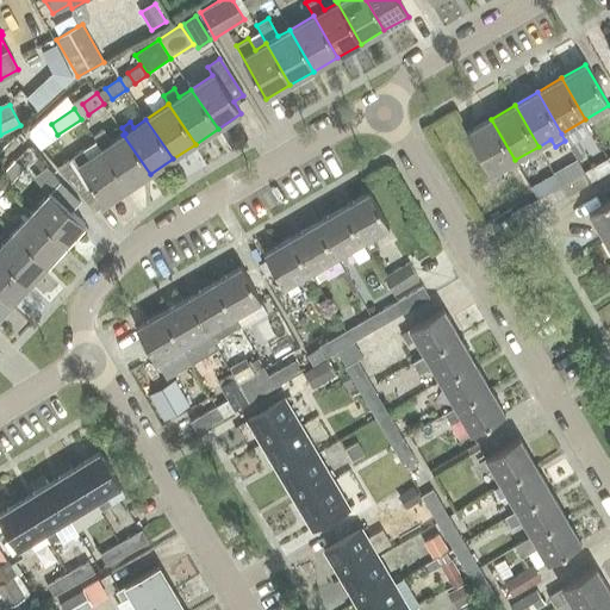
[(491,174),(515,160),(491,119),(467,134),(491,174)]
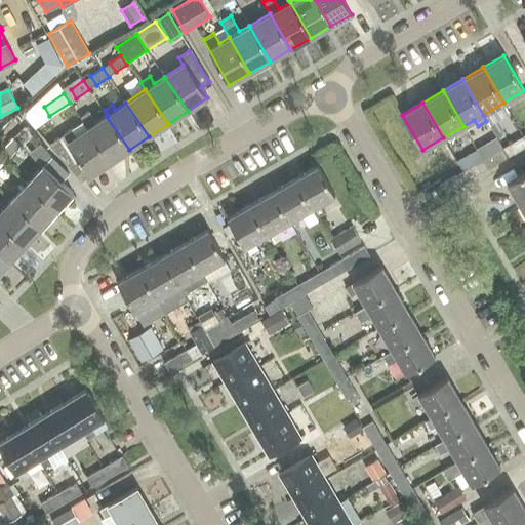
[(87,128),(86,128),(110,163),(129,150),(106,116),(95,123),(88,112),(80,117),(87,128)]
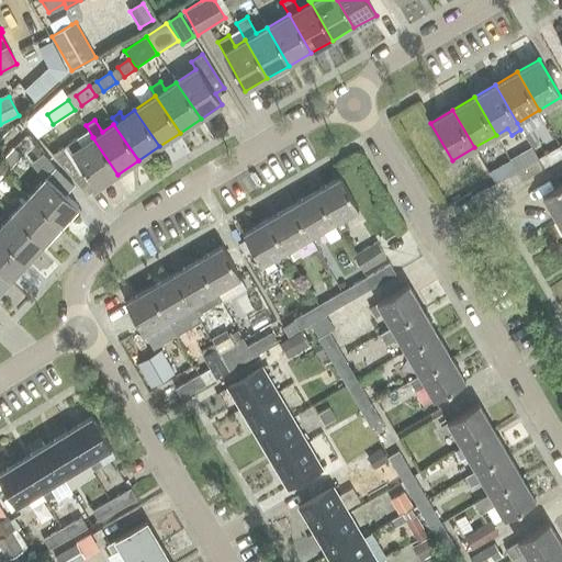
[(524,135),(531,148),(538,144),(530,132),(524,135)]
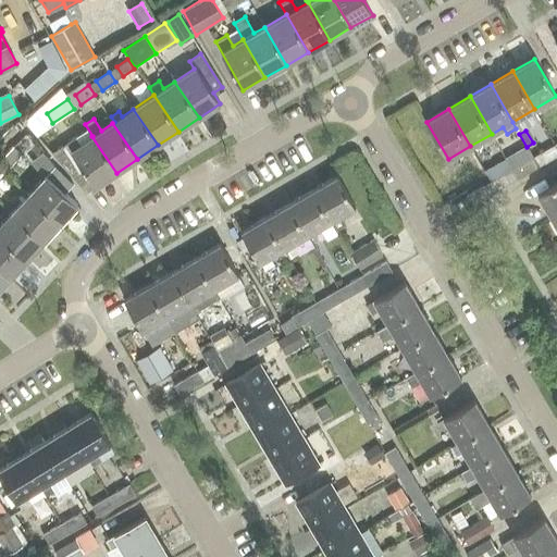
[(96,187),(116,173),(91,136),(81,144),(76,137),(52,153),(76,181),(87,174),(96,187)]
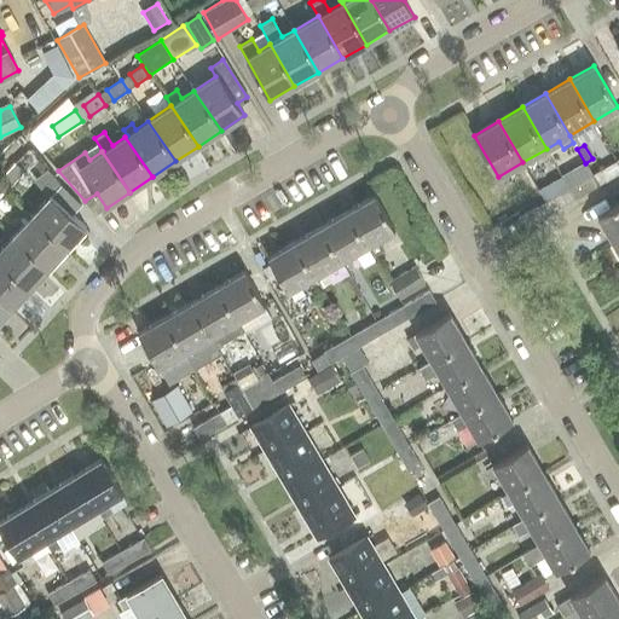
[(12,186),(24,172),(16,163),(3,178),(12,186)]
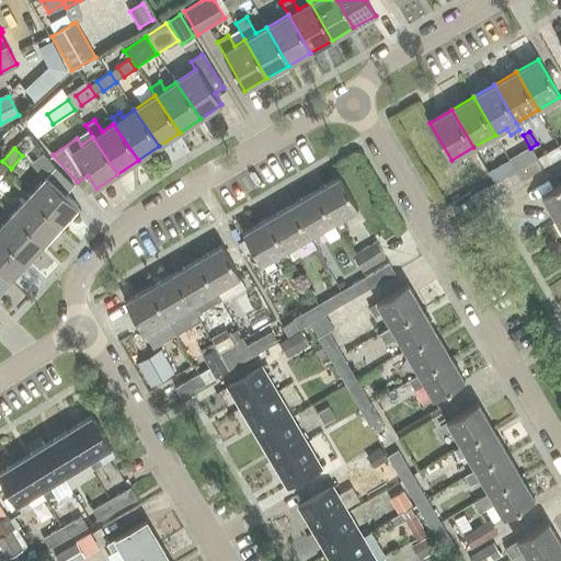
[(542,169),(557,160),(551,150),(537,159),(542,169)]
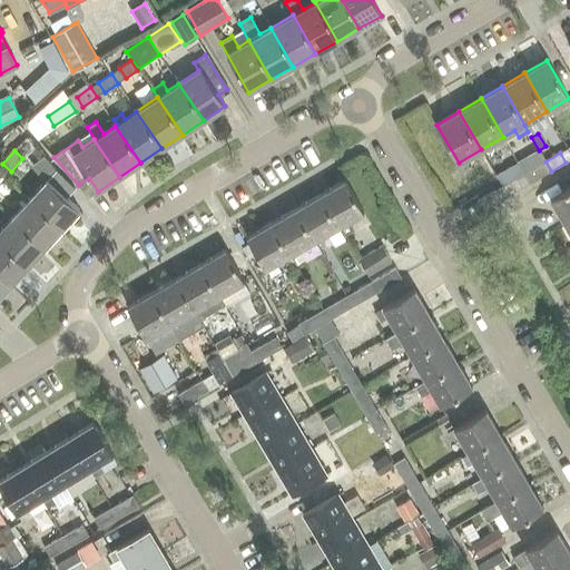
[(529,184),(544,175),(539,166),(524,174),(529,184)]
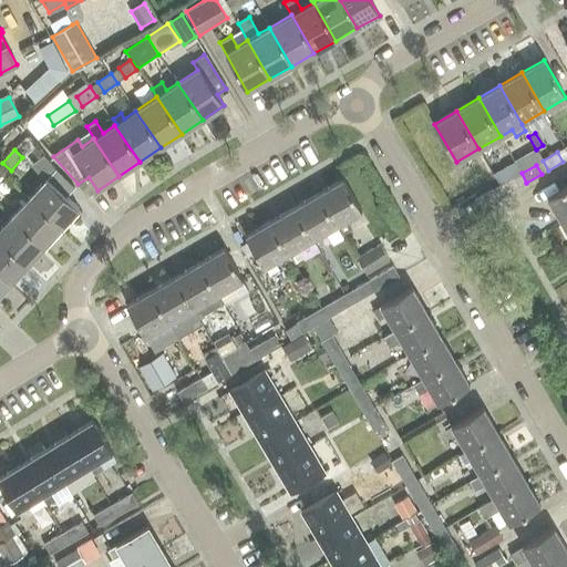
[(519,187),(514,177),(497,187),(503,196),(519,187)]
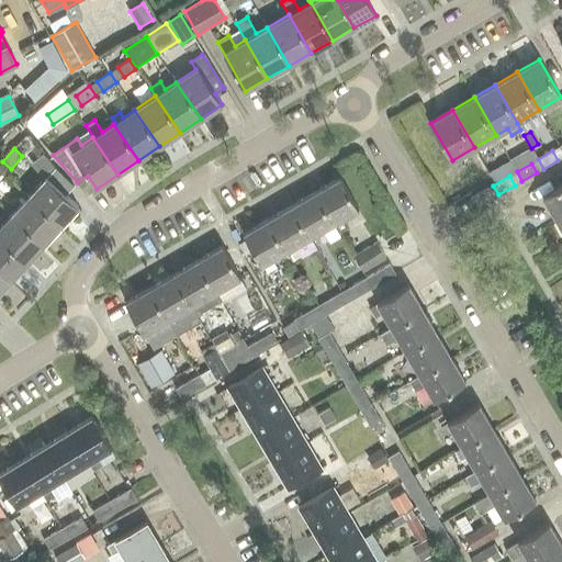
[(46,177),(29,197),(60,226),(78,206),(46,177)]
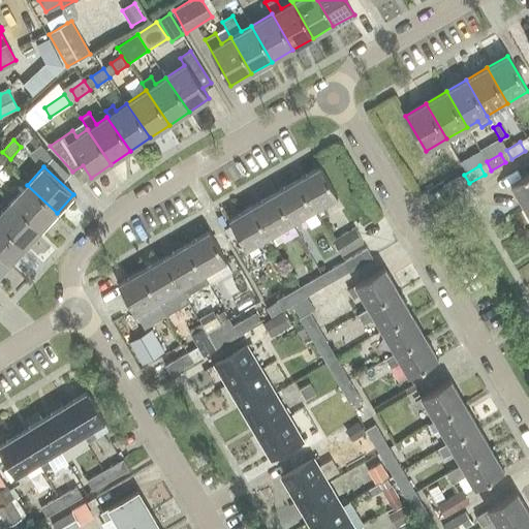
[(329,214),(323,205),(337,196),(320,166),(298,180),(314,210),(314,211),(319,220),(329,214)]
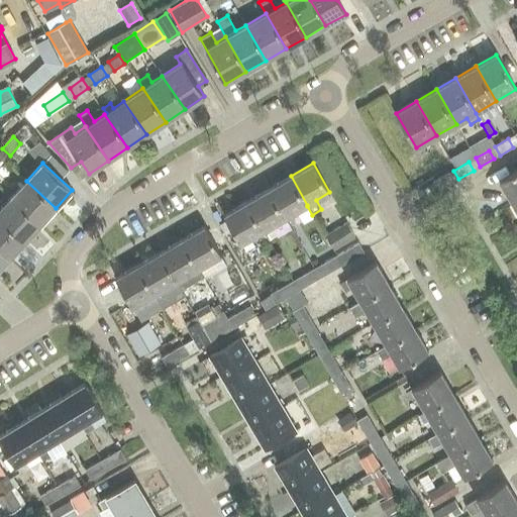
[(516,169),(499,181),(512,204),(516,200),(516,169)]
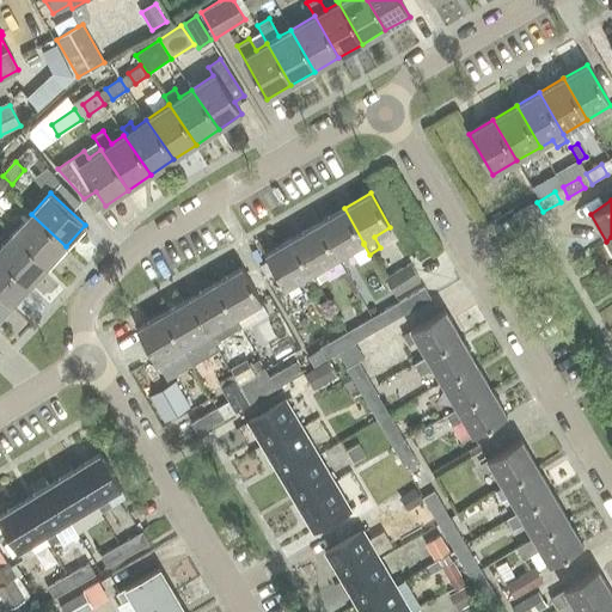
[(528,206),(515,214),(521,225),(534,216),(528,206)]
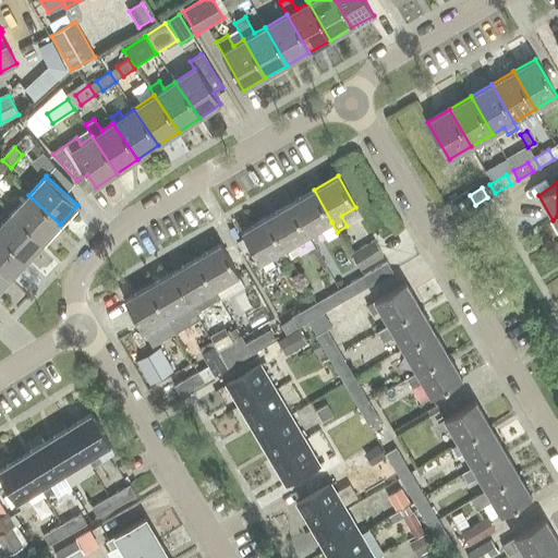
[(314,190),(290,204),(307,235),(331,222),(331,221),(314,190)]
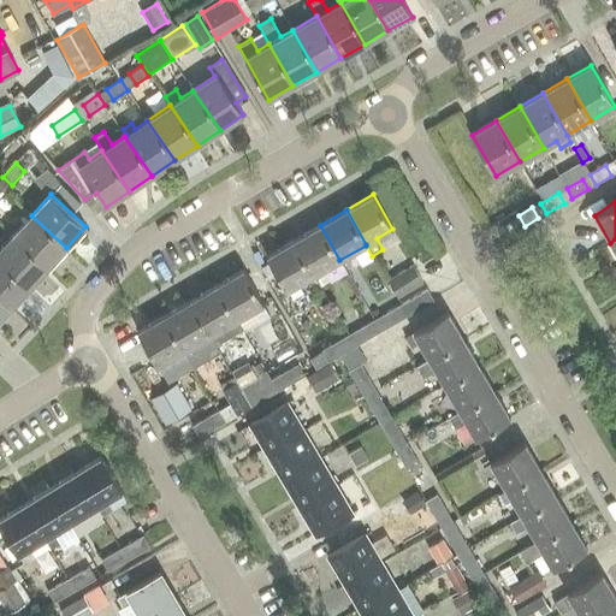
[(66,248),(31,215),(12,235),(48,268),(66,248)]
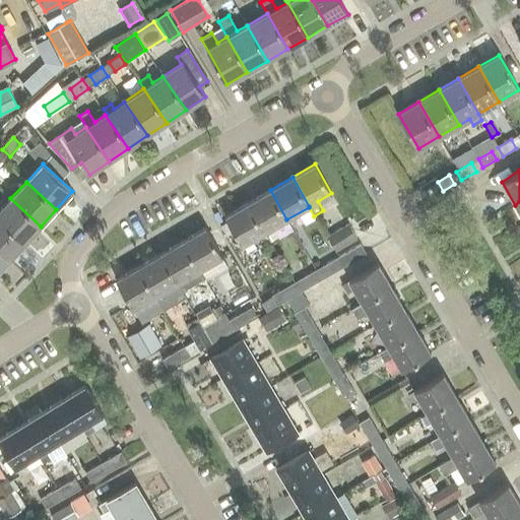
[(270,190),(247,203),(264,233),(271,246),(281,240),(276,232),(278,231),(275,225),(286,219),(270,190)]
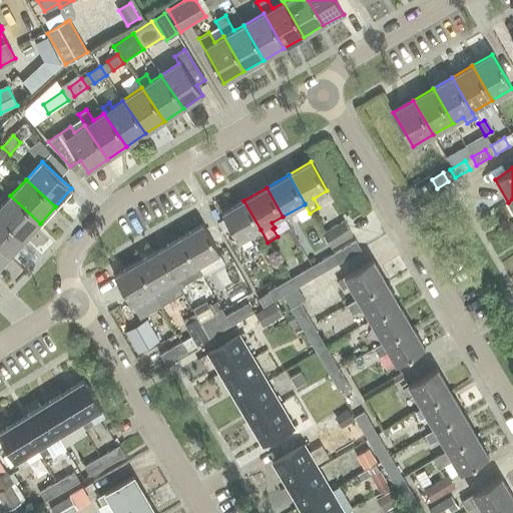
[(0,217),(24,239),(40,223),(10,195),(0,206),(0,217)]
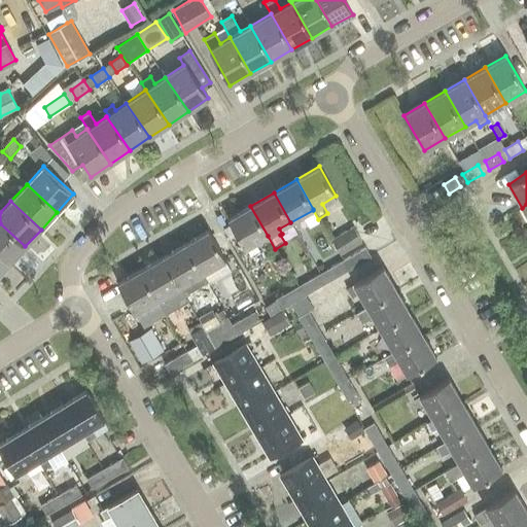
[(250,206),(227,219),(245,249),(268,236),(250,206)]
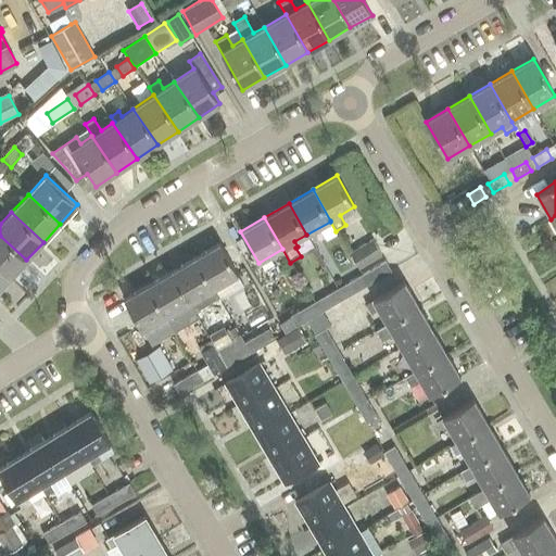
[(0,269),(10,278),(26,260),(0,236),(0,269)]
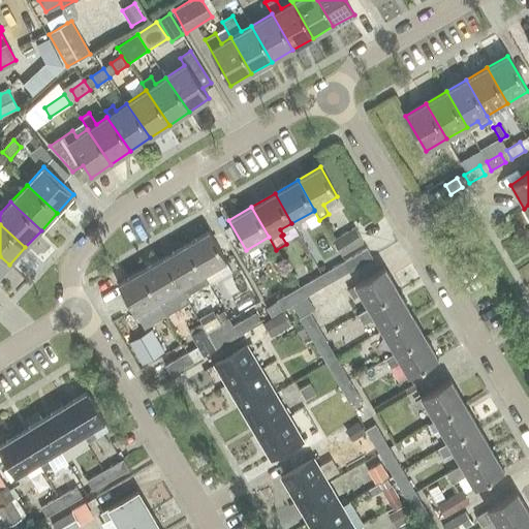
[(336,242),(343,254),(362,244),(354,230),(336,242)]
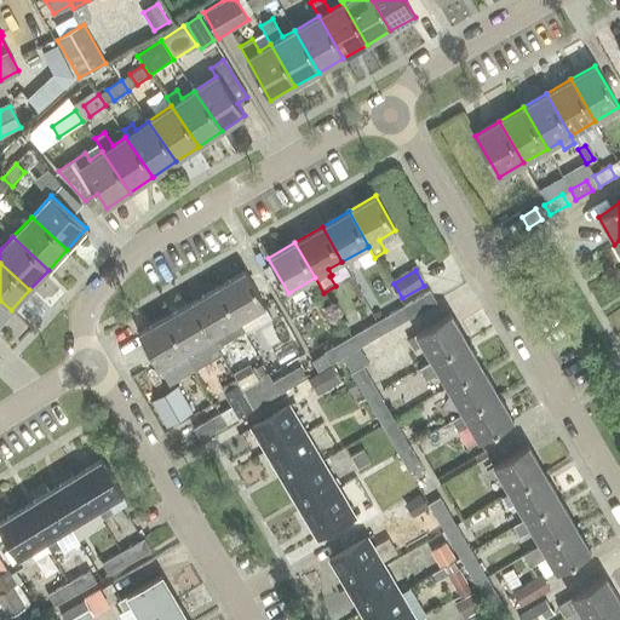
[(246,271),(218,287),(239,322),(265,306),(246,271)]
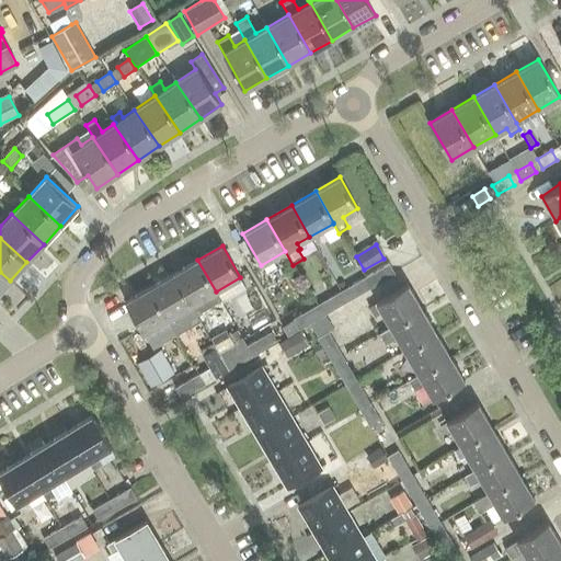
[(220,299),(216,292),(197,260),(173,273),(192,305),(196,313),(220,299)]
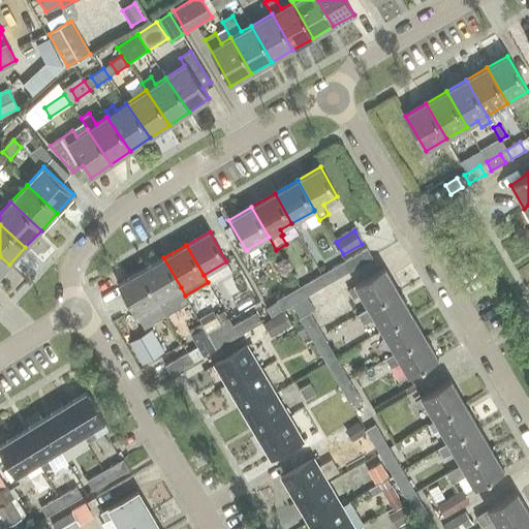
[(367,249),(347,260),(353,270),(373,258),(367,249)]
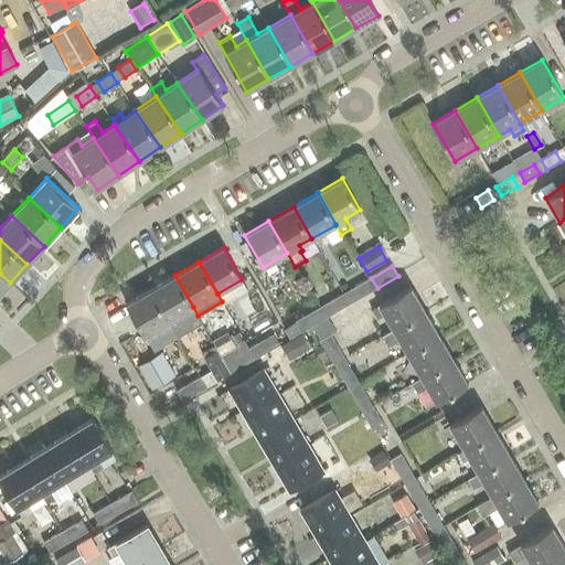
[(0,292),(10,283),(0,274),(0,292)]
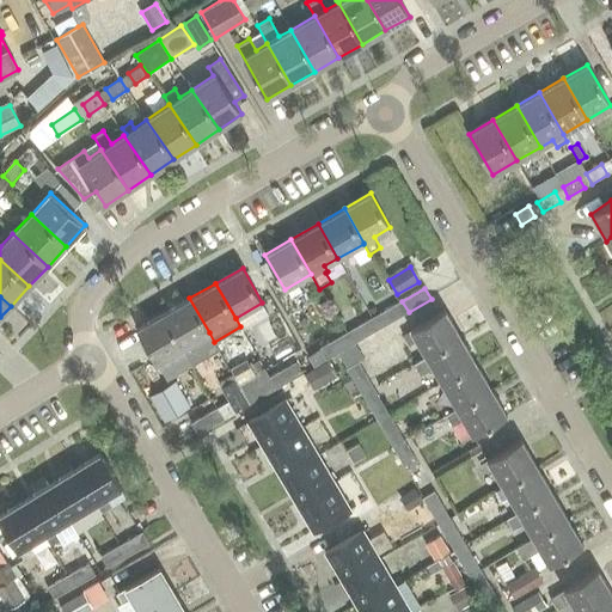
[(203,359),(197,350),(194,342),(209,332),(189,298),(163,313),(183,348),(193,366),(203,359)]
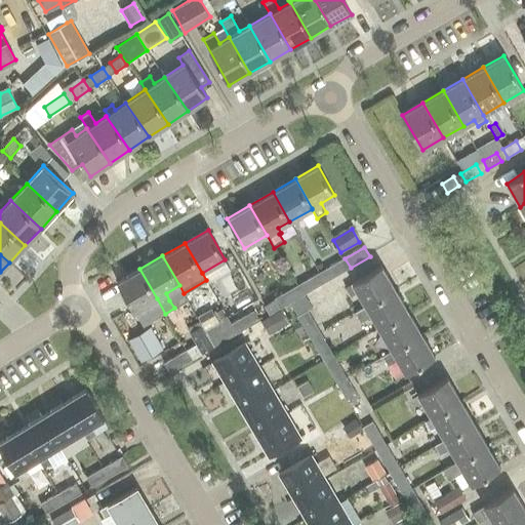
[(325,282),(351,268),(345,258),(320,273),(325,282)]
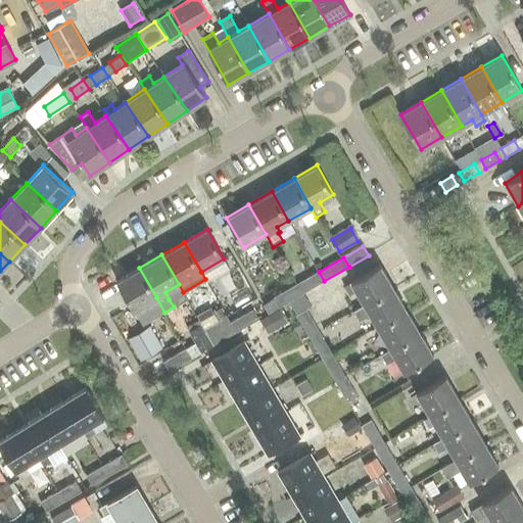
[(350,282),(364,304),(393,288),(380,265),(350,282)]
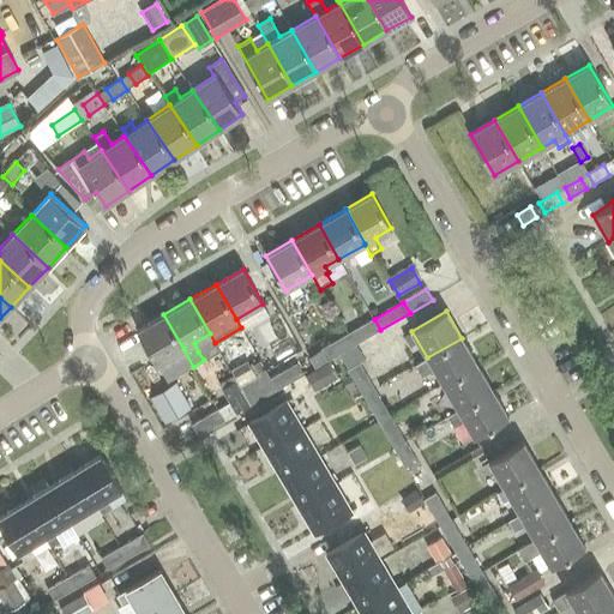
[(168,359),(184,349),(163,314),(137,330),(164,378),(175,372),(173,366),(168,359)]
